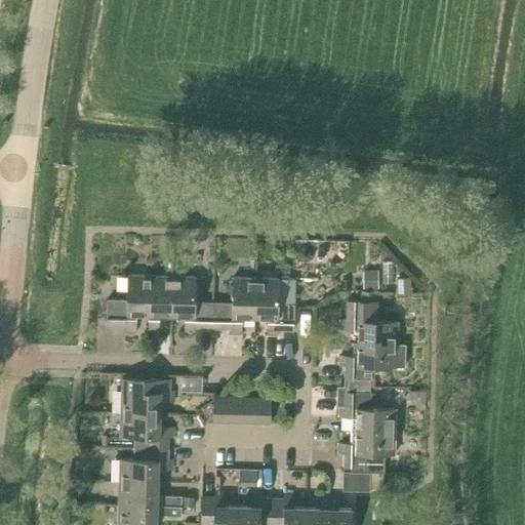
[(314,250),(307,245),(298,249),(297,258),(305,263),(313,259),(314,250)]
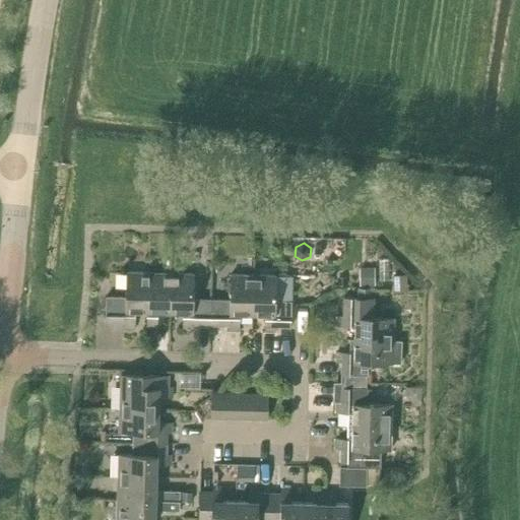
[(360,285),(374,285),(374,268),(360,268),(360,285)]
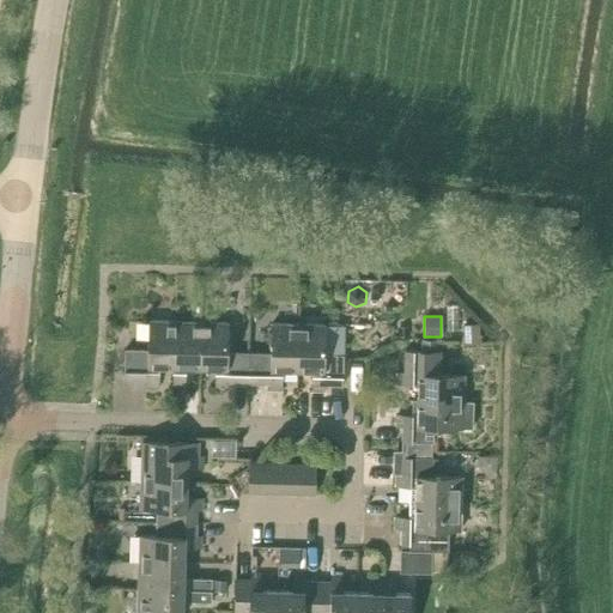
[(161,366),(174,366),(175,322),(149,321),(149,350),(126,350),(125,380),(147,381),(146,387),(159,387),(161,366)]
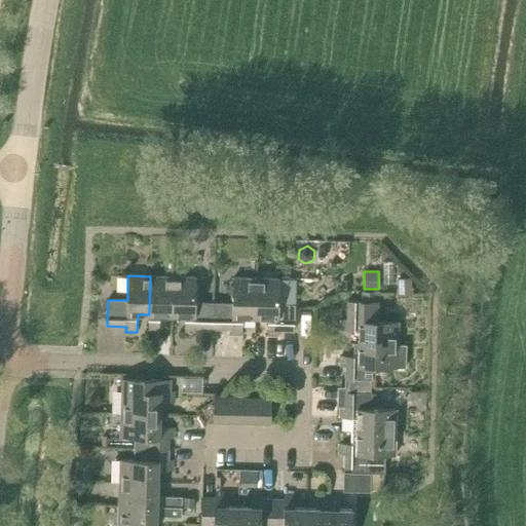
[(173,276),(150,276),(149,314),(148,333),(158,333),(159,314),(173,315),(173,314),(173,276)]
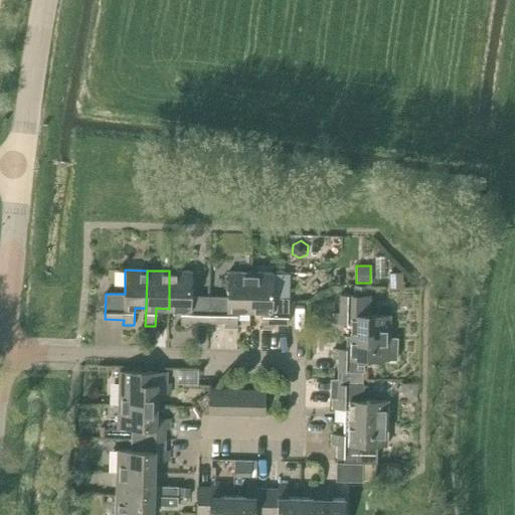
[(170,271),(169,308),(181,309),(180,327),(191,327),(192,320),(208,321),(209,296),(191,295),(192,272),(170,271)]
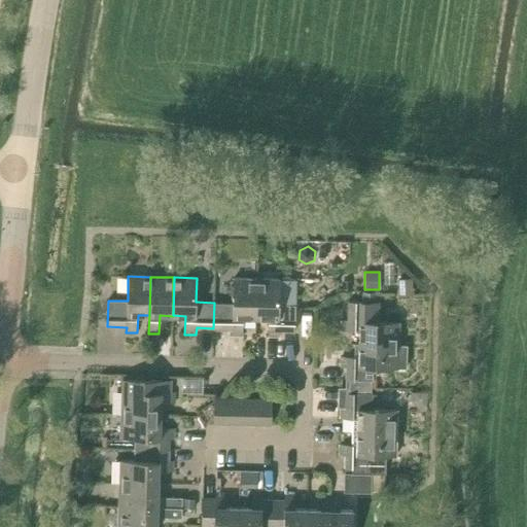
[(398,279),(398,296),(413,295),(412,278),(398,279)]
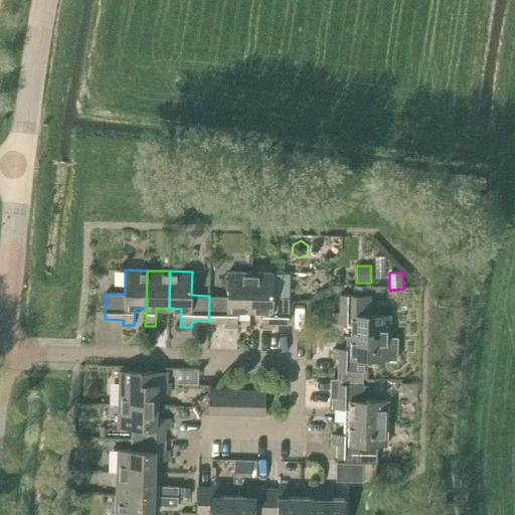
[(237,310),(249,311),(250,273),(228,273),(227,296),(209,296),(208,321),(226,321),(226,328),(236,328),(237,310)]
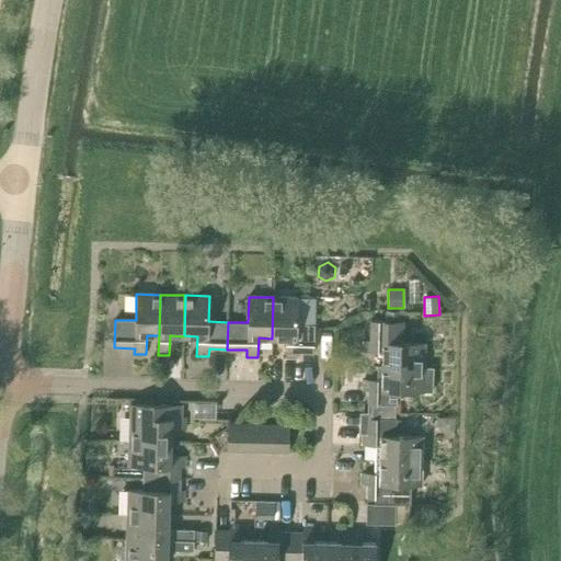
[(298,297),(273,297),(272,339),(286,339),(285,358),(297,358),(297,352),(313,352),(315,323),(297,323),(298,297)]
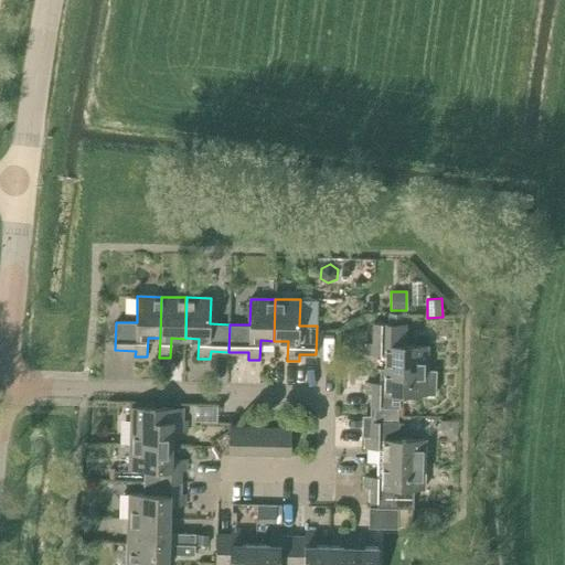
[(384,354),(384,369),(427,370),(428,345),(406,344),(406,324),(403,324),(403,312),(388,312),(388,323),(373,323),(372,343),(366,343),(366,354),(384,354)]
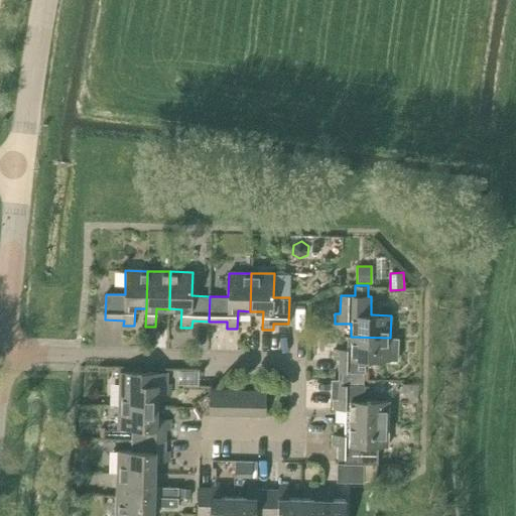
[(399,338),(390,338),(351,337),(351,350),(334,350),(334,360),(340,360),(340,372),(343,372),(342,380),(364,380),(364,372),(365,372),(365,361),(390,361),(398,362),(399,338)]
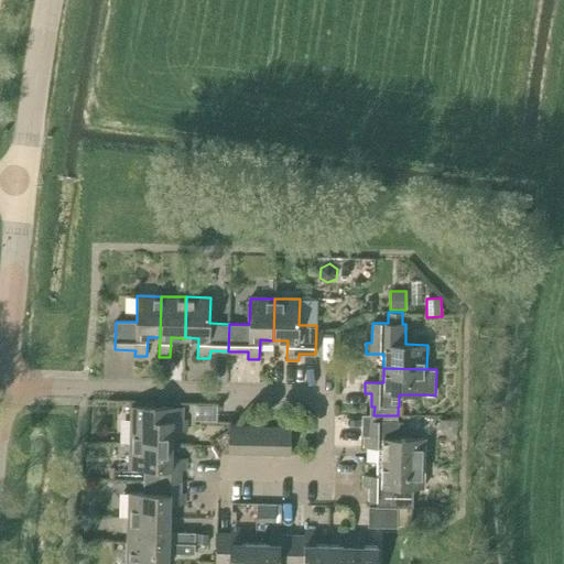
[(131,407),(130,419),(130,444),(172,445),(173,432),(187,432),(187,420),(182,420),(183,408),(131,407)]
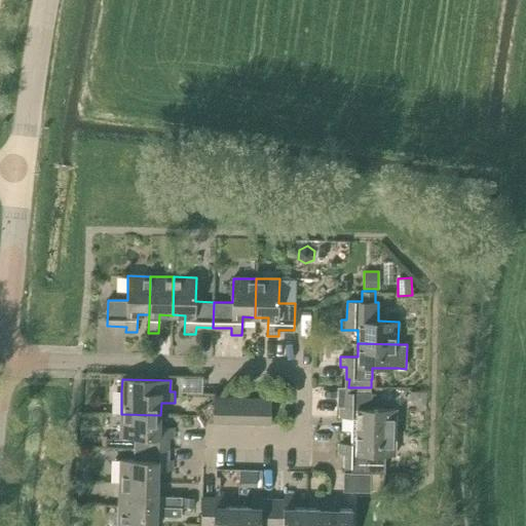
[(355,418),(355,431),(396,433),(397,409),(372,408),(372,392),(370,392),(371,387),(348,387),(348,392),(345,391),(344,407),(339,407),(339,418),(355,418)]
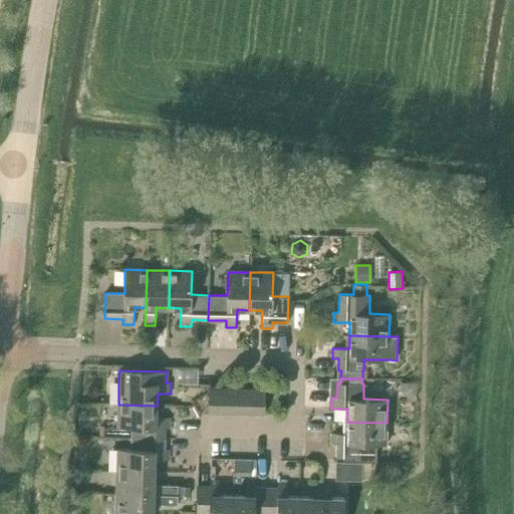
[(209,413),(223,413),(224,389),(210,389),(209,413)]
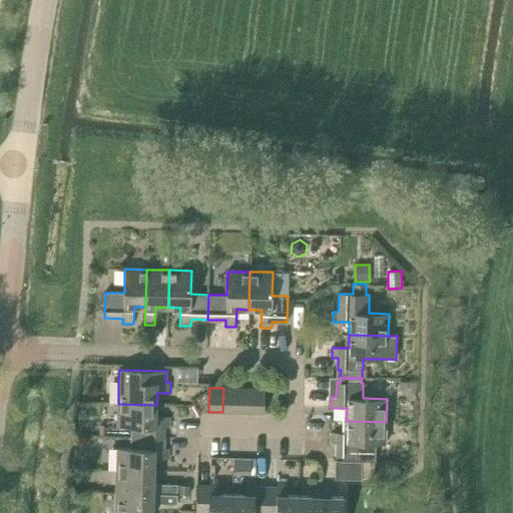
[(237,389),(223,388),(222,412),(236,413),(237,389)]
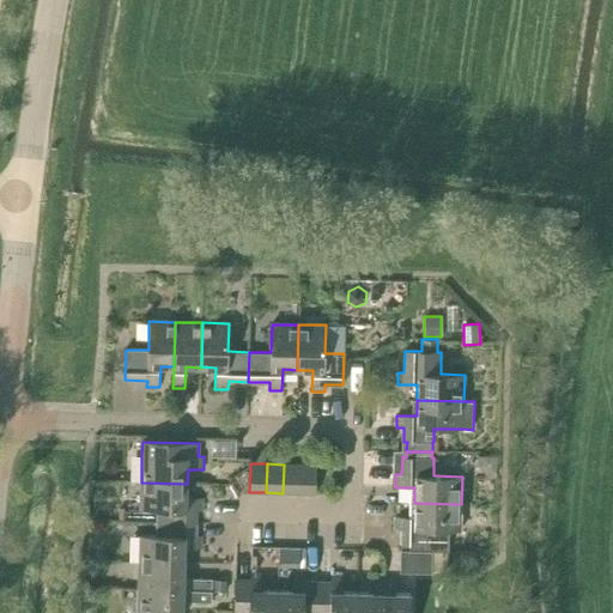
[(284,465),(283,493),(299,493),(301,465),(284,465)]
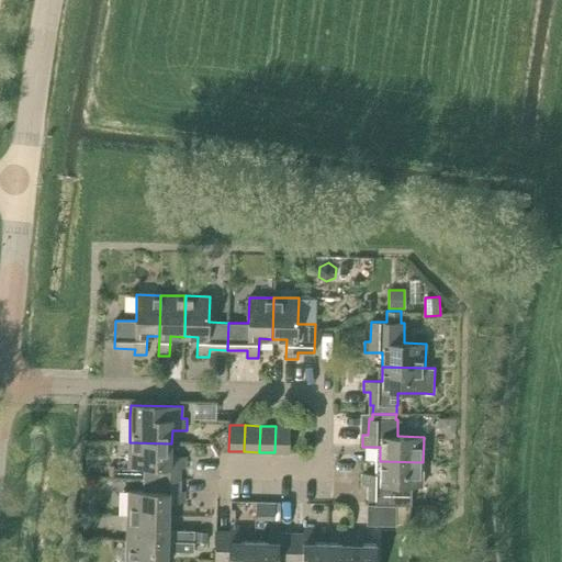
[(291,427),(276,426),(274,452),(290,453),(291,427)]
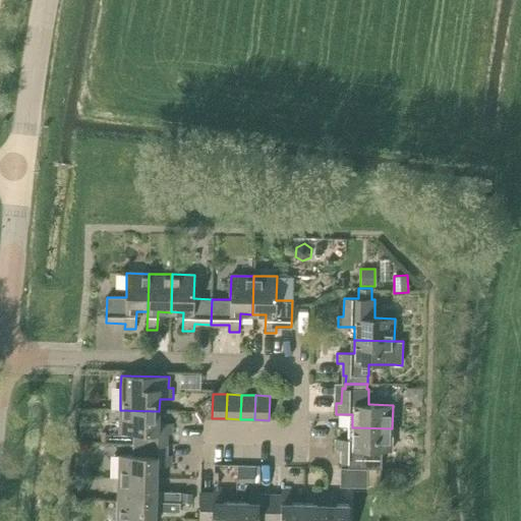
[(159,423),(159,411),(120,410),(119,433),(133,433),(133,445),(145,445),(167,445),(167,435),(172,436),(172,424),(159,423)]
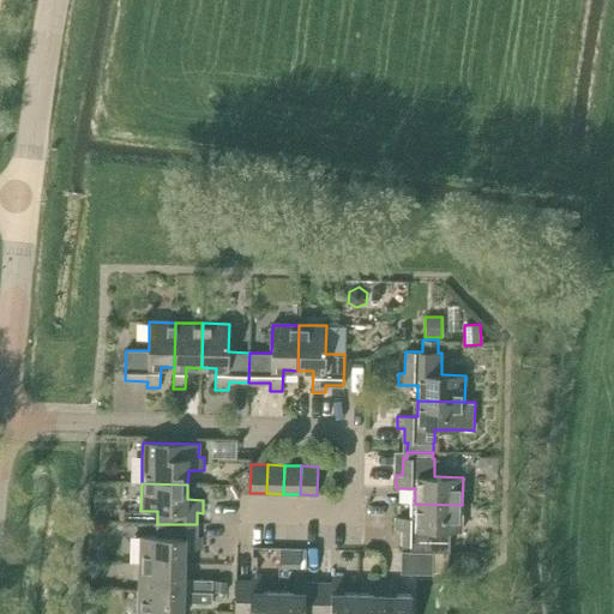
[(462,531),(462,505),(415,504),(415,517),(395,517),(395,529),(403,530),(402,545),(403,545),(403,552),(433,552),(450,553),(450,531),(462,531)]
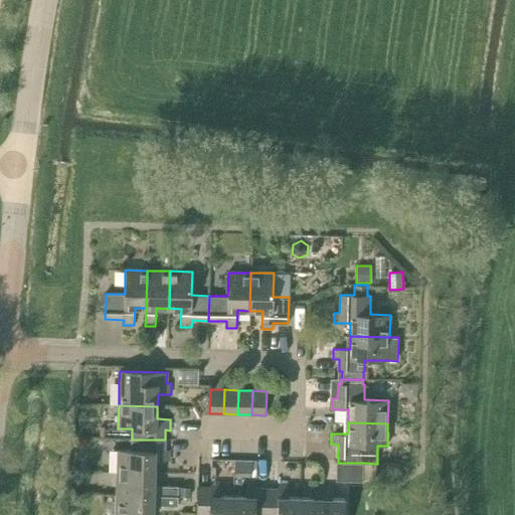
[(165,440),(143,440),(132,440),(131,450),(117,449),(117,472),(156,473),(157,461),(169,462),(169,451),(164,451),(165,440)]
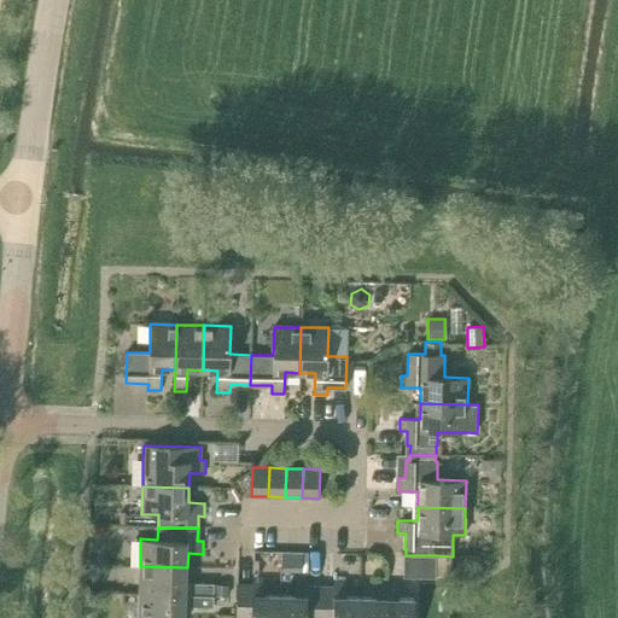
[(436,555),(406,555),(404,555),(403,576),(435,577),(436,555)]
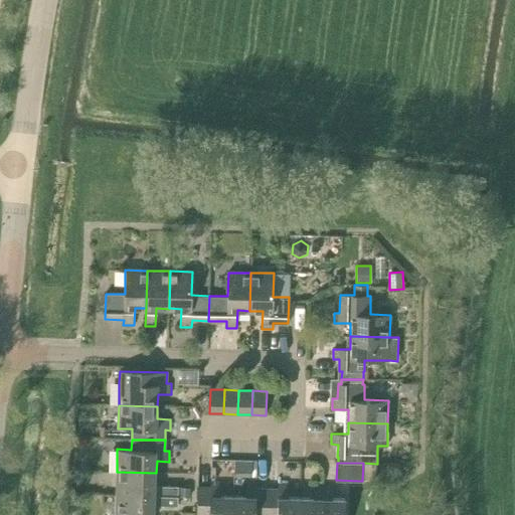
[(156,486),(156,473),(117,472),(116,495),(178,496),(178,486),(168,486),(156,486)]
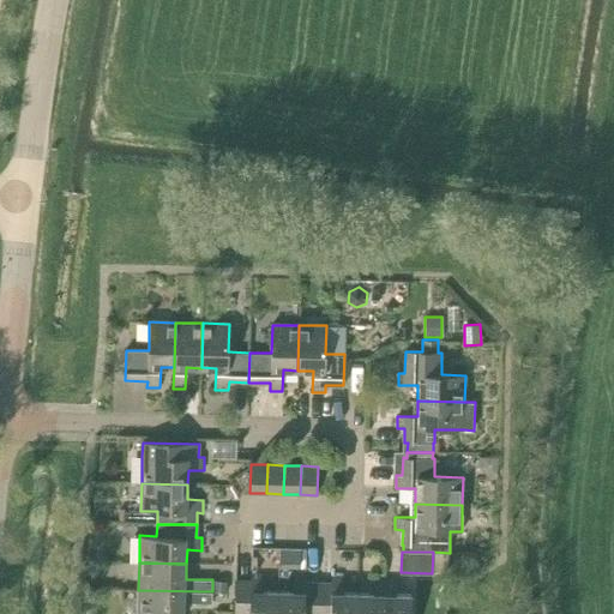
[(277,613),(278,591),(264,591),(264,575),(252,575),(252,581),(235,579),(234,613),(277,613)]
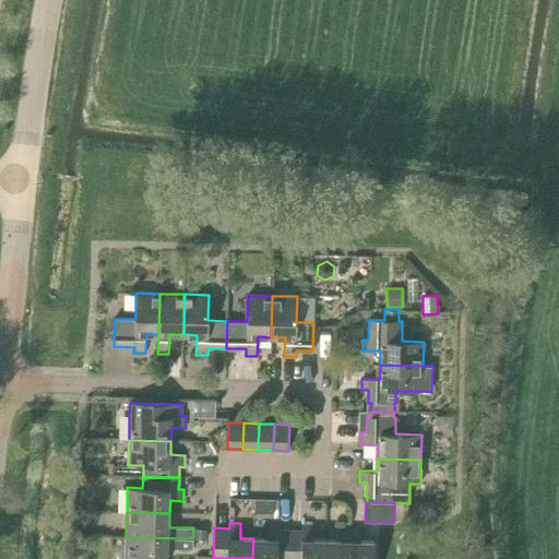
[(253,538),(252,558),(288,558),(289,530),(280,530),(280,524),(269,524),(268,538),(253,538)]
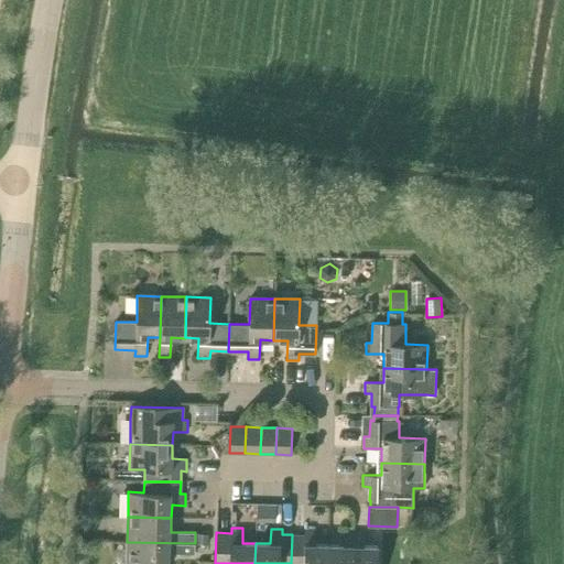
[(327,563),(328,544),(316,544),(316,530),(305,530),(305,534),(292,534),(291,563),(327,563)]
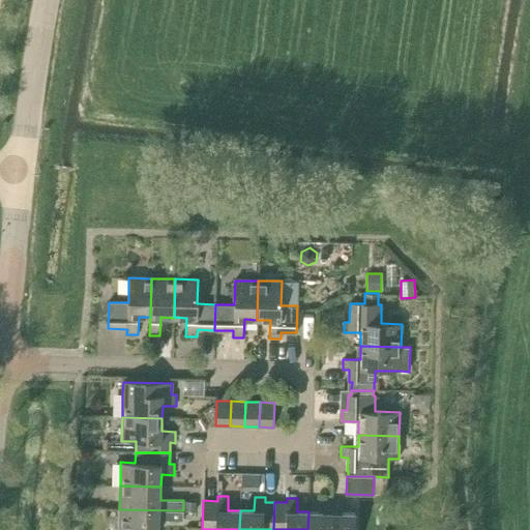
[(308,511),(307,529),(331,529),(332,499),(323,498),(323,512),(308,511)]
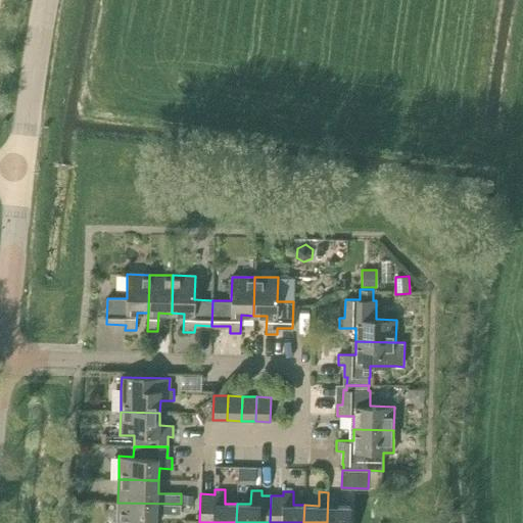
[(350,522),(351,507),(338,506),(339,492),(328,492),(327,522),(350,522)]
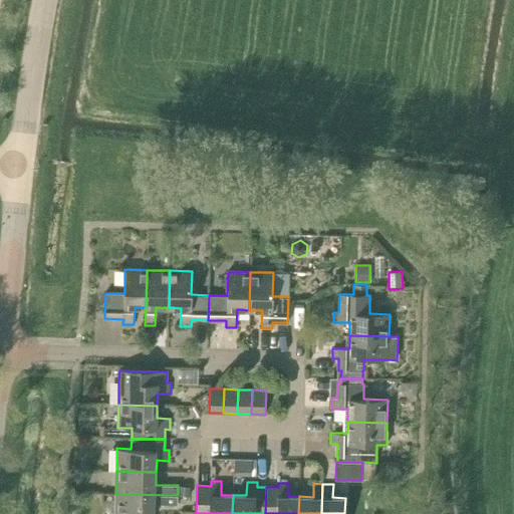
[(179,485),(178,495),(181,495),(191,495),(191,486),(179,485)]
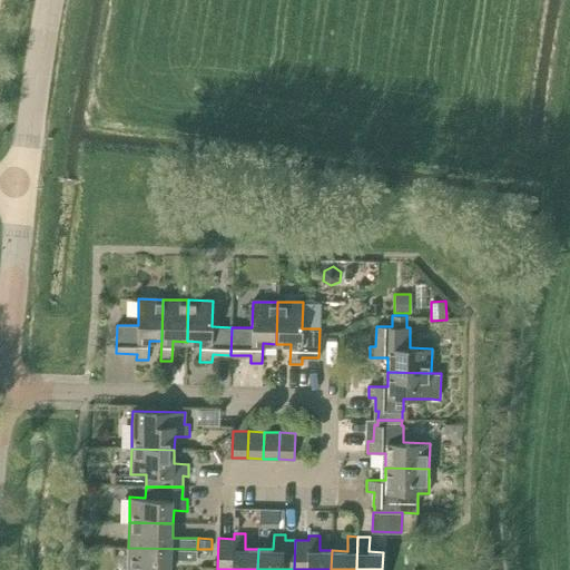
[(197,559),(197,549),(128,548),(127,569),(172,569),(172,559),(197,559)]
